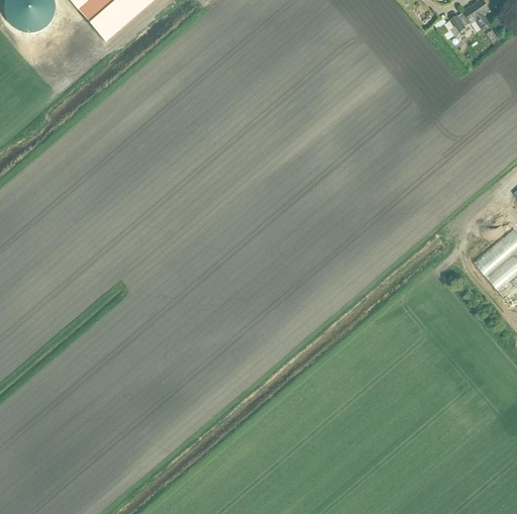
[(71,0),(79,9),(89,0),(71,0)]
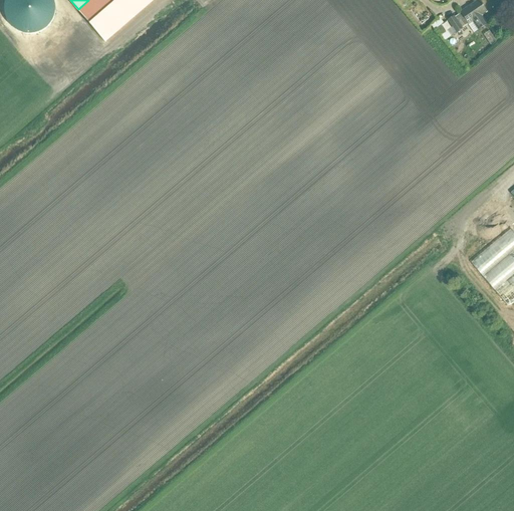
[(88,0),(78,9),(104,40),(151,0),(88,0)]
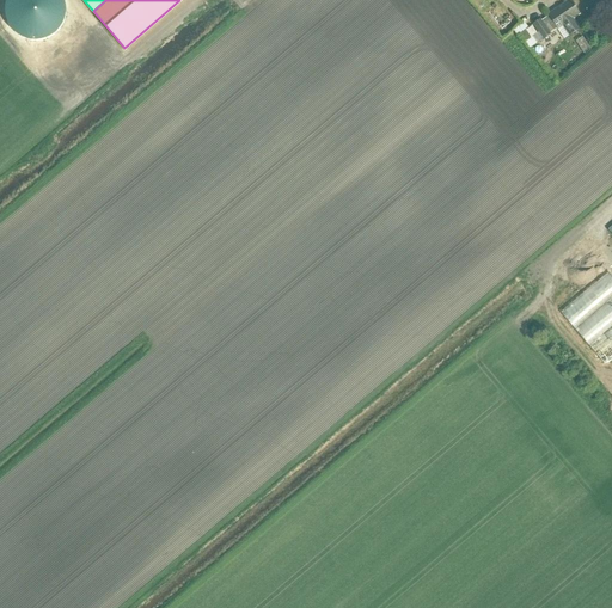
[(542,18),(542,17),(532,23),(543,37),(551,31),(550,30),(557,26),(558,26),(564,23),(571,32),(580,26),(573,17),(580,12),(571,0),(569,1),(568,0),(565,0),(548,12),(549,13),(542,18)]
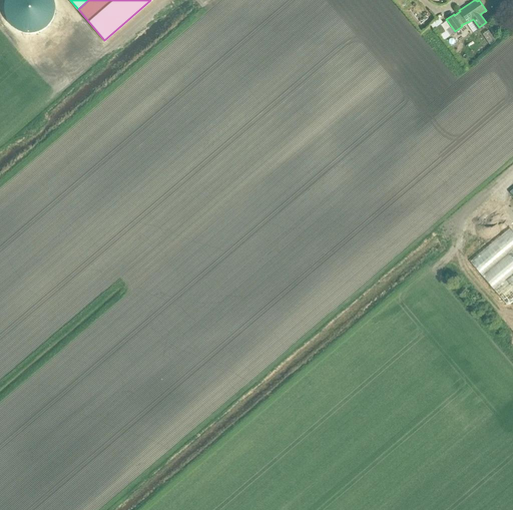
[(480,205),(485,201),(477,193),(473,197),(480,205)]
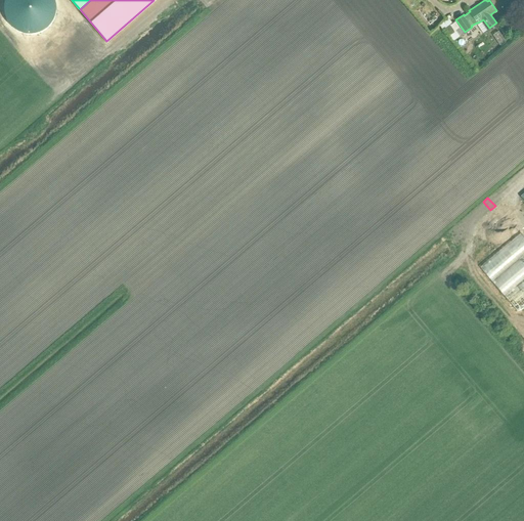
[(479,264),(517,308),(523,302),(523,235),(519,229),(479,264)]
